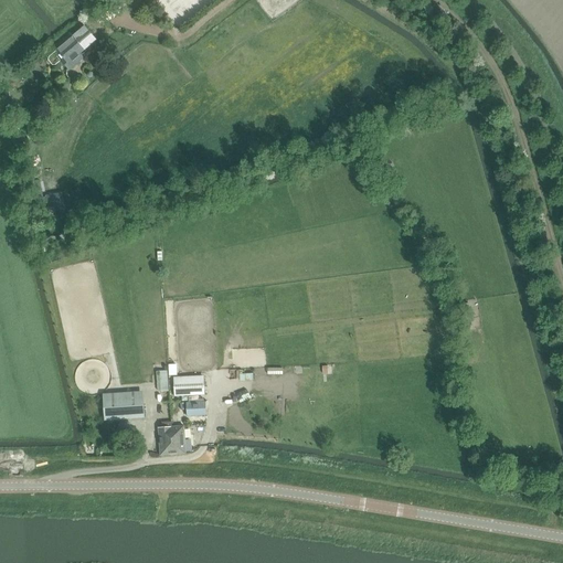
[(48,55),(48,59),(51,64),(54,63),(60,59),(68,68),(78,60),(83,56),(80,52),(96,39),(84,24),(73,34),(71,31),(54,45),(56,49),(48,55)]
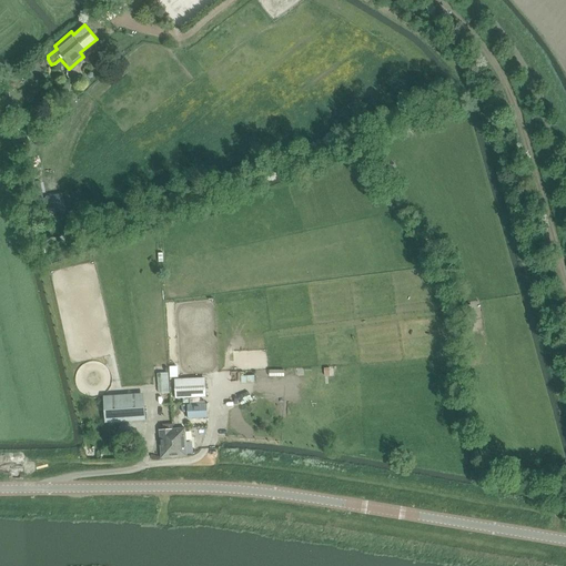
[(173,397),(204,394),(203,377),(172,380),(173,397)]
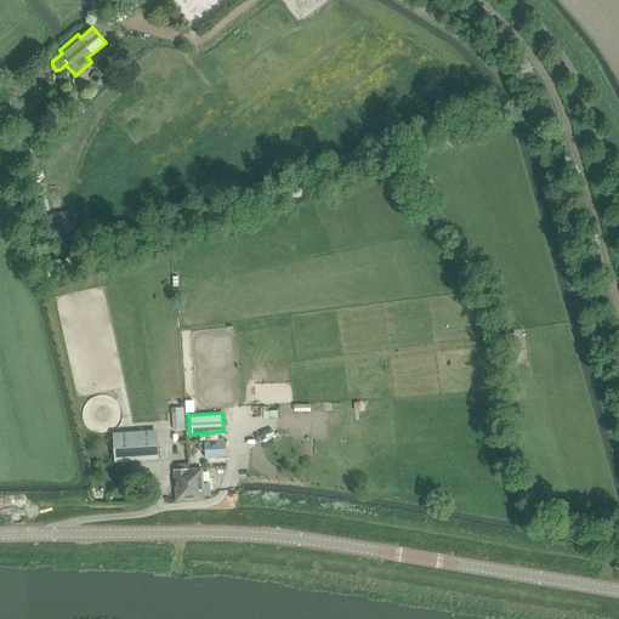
[(112,436),(114,460),(158,458),(157,433),(112,436)]
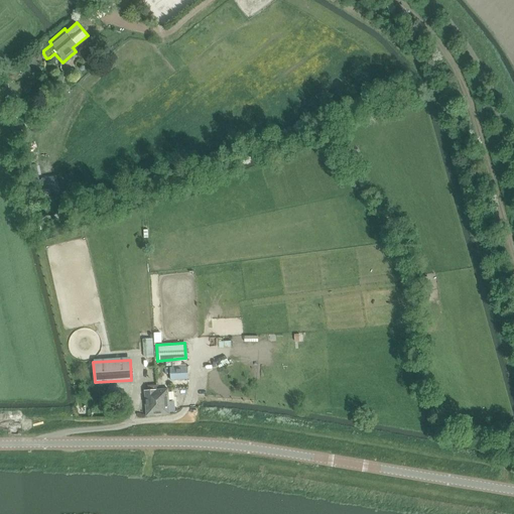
[(169,366),(170,378),(186,377),(185,365),(169,366)]
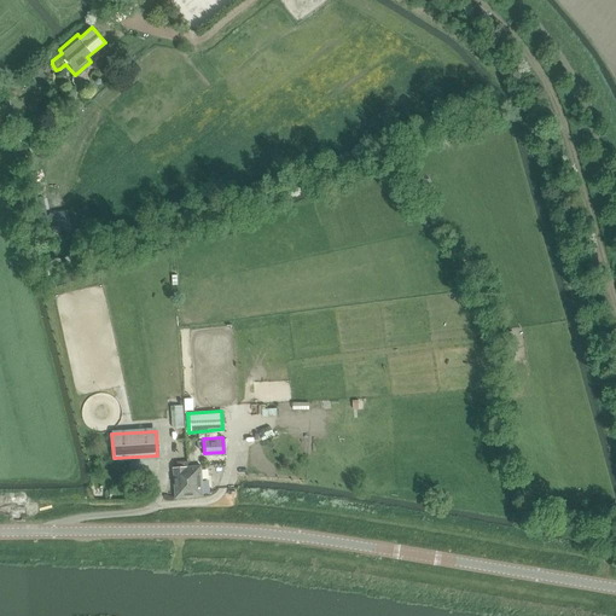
[(173,466),(174,495),(202,494),(199,464),(173,466)]
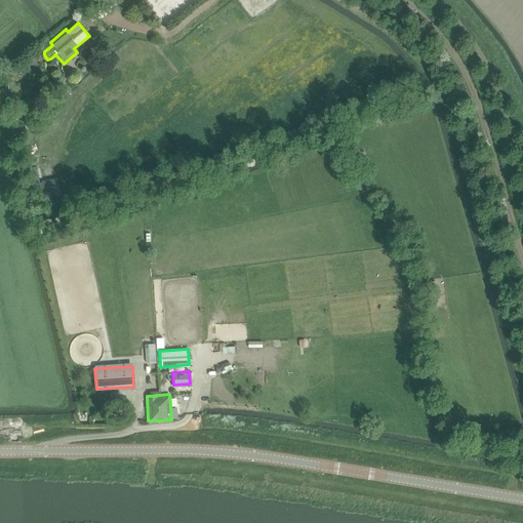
All buildings are outlined.
